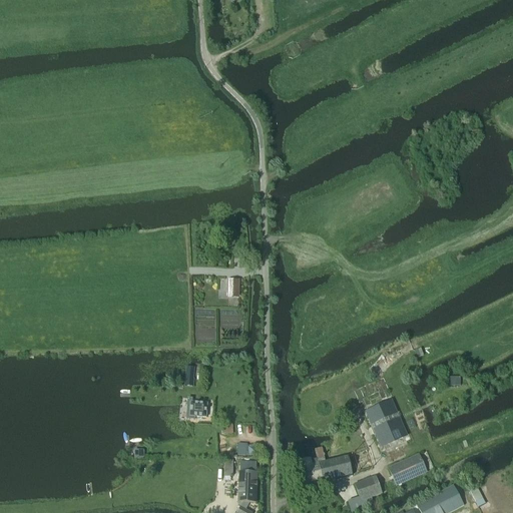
[(238,299),(238,281),(227,281),(227,299),(238,299)]
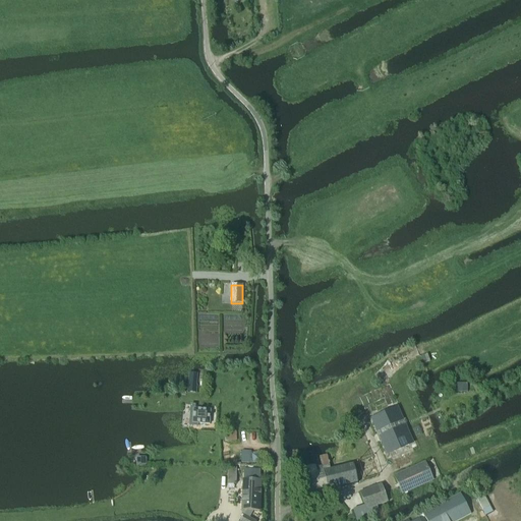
[(454,393),(467,393),(467,383),(454,383),(454,393)]
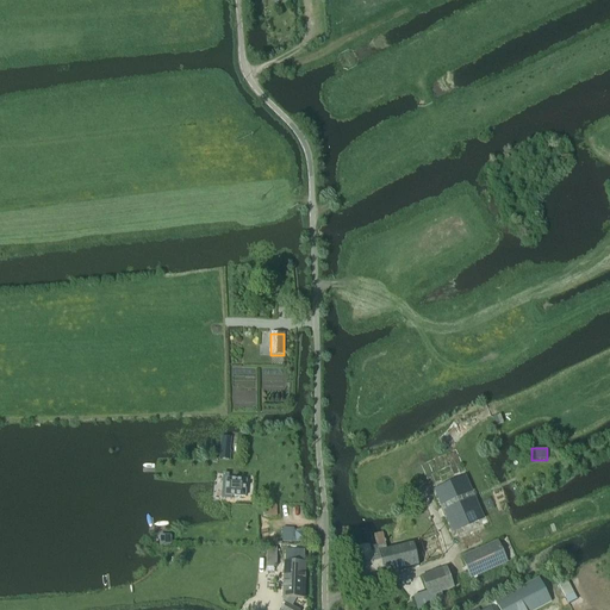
[(456,450),(412,470),(418,485),(427,481),(453,539),(489,523),(456,450)]
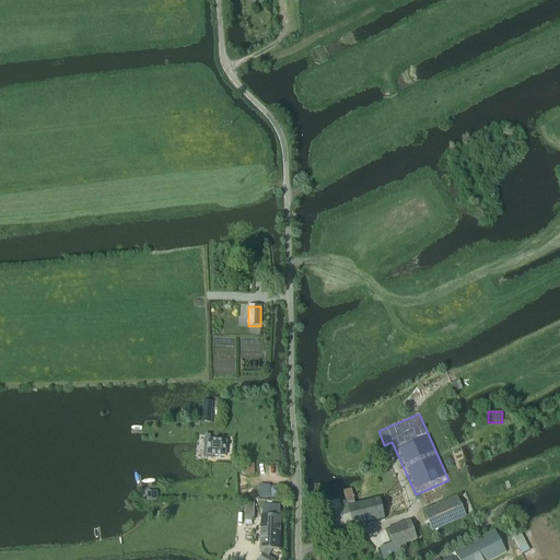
[(207,454),(207,455),(208,455),(224,456),(225,457),(225,456),(225,443),(226,442),(225,442),(209,441),(209,440),(208,440),(208,441),(207,454)]
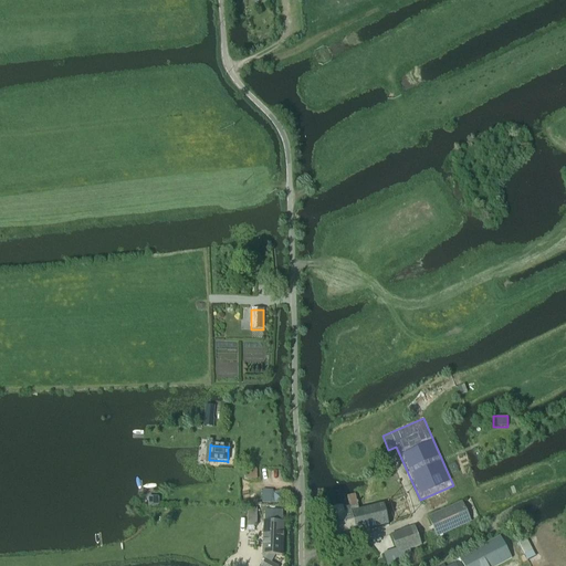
[(243,469),(243,480),(257,480),(257,469),(243,469)]
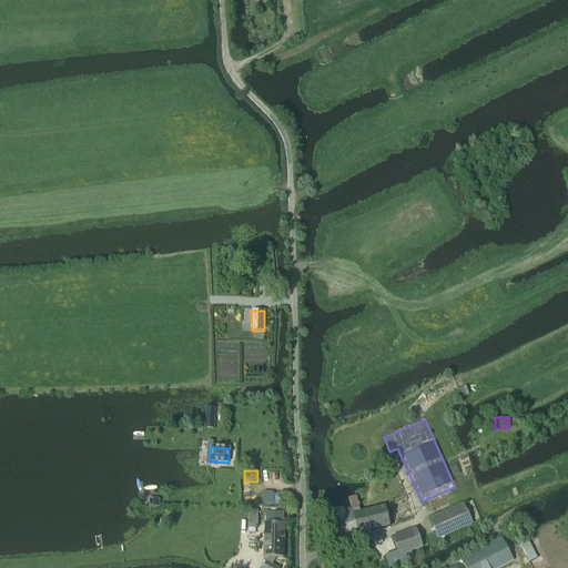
[(271,505),(272,493),(263,492),(262,505),(271,505)]
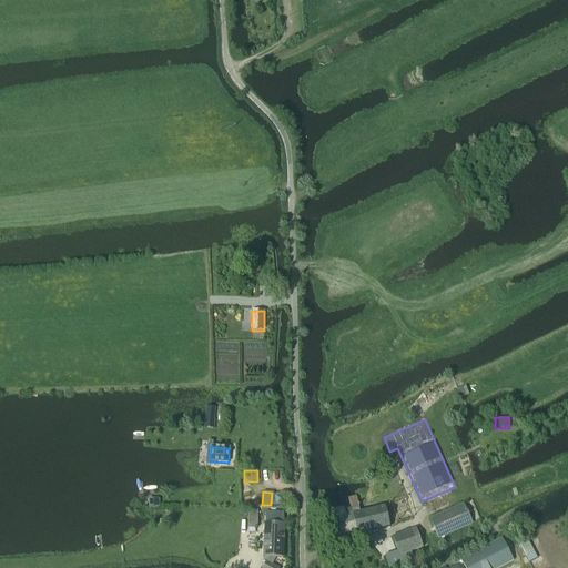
[(343,510),(327,514),(334,540),(391,527),(385,506),(359,513),(356,497),(348,498),(351,509),(343,511),(343,510)]
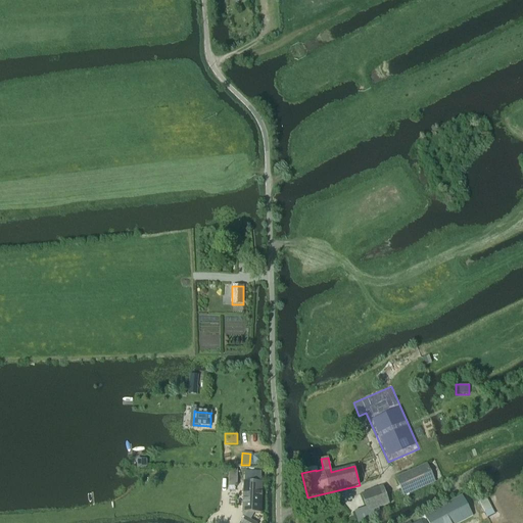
[(426,465),(396,478),(405,496),(435,482),(426,465)]
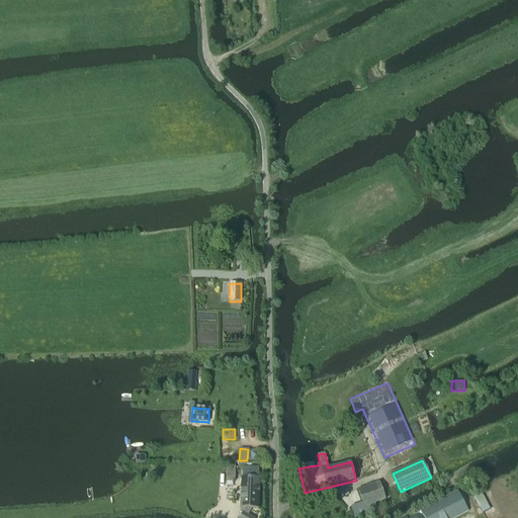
[(235,482),(235,465),(227,465),(227,482),(235,482)]
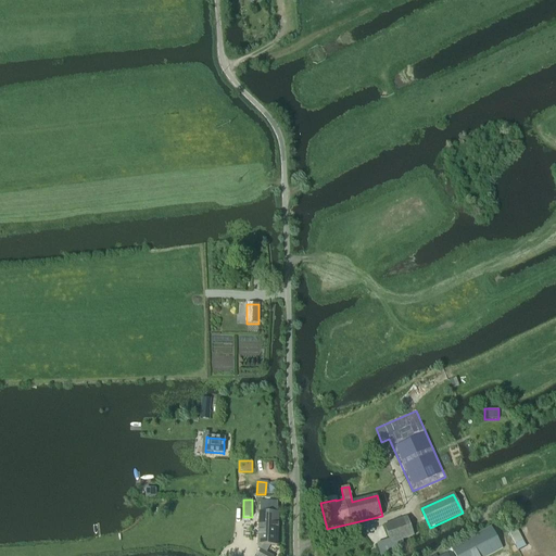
[(278,513),(278,503),(261,503),(260,513),(257,545),(263,545),(256,555),(270,555),(266,554),(270,546),(277,546),(279,513),(278,513)]
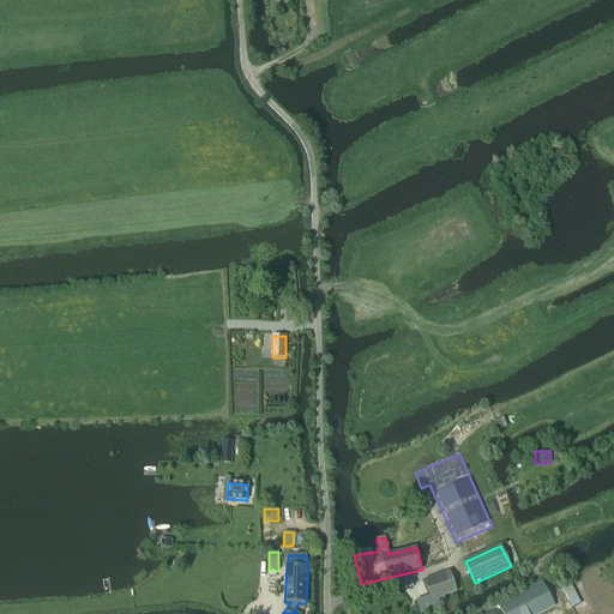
[(419,613),(425,613),(437,611),(435,607),(446,603),(444,596),(456,593),(449,572),(423,581),(428,596),(415,601),(419,613)]
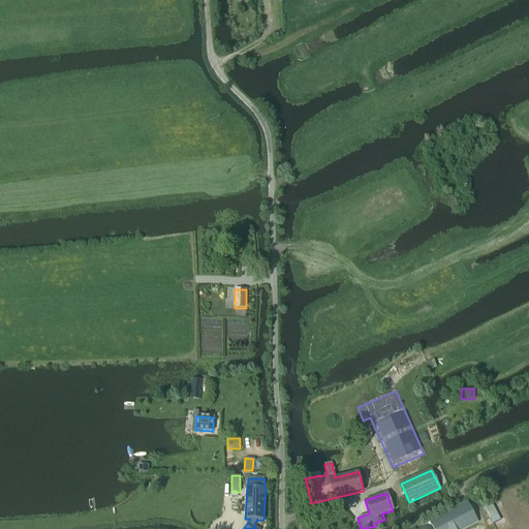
[(433,528),(465,528),(478,522),(467,501),(429,522),(433,528)]
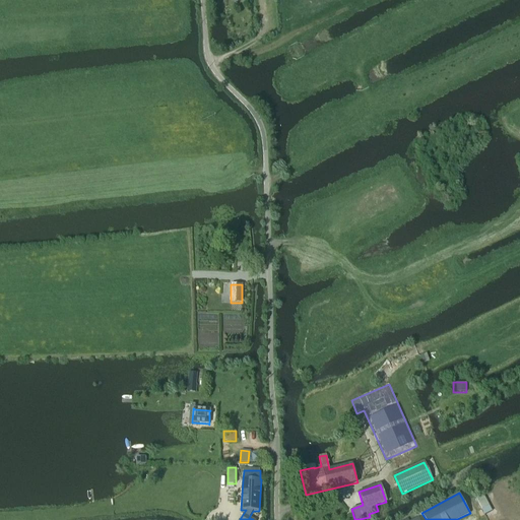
[(483,495),(476,499),(481,510),(490,506),(483,495)]
